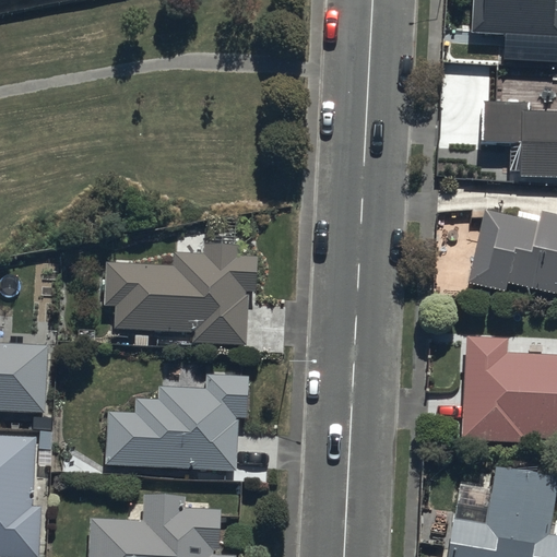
[(472,0),(470,31),(556,36),(556,0),(472,0)]
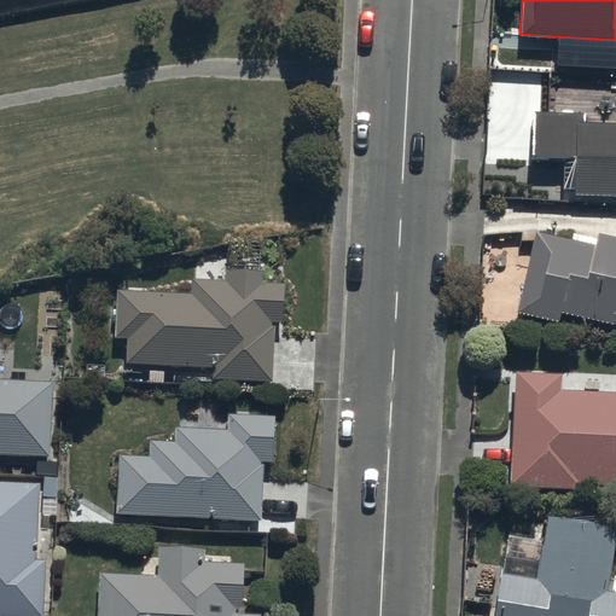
[(579,114),(530,112),(529,158),(573,160),(573,197),(615,197),(615,127),(579,127),(579,114)]
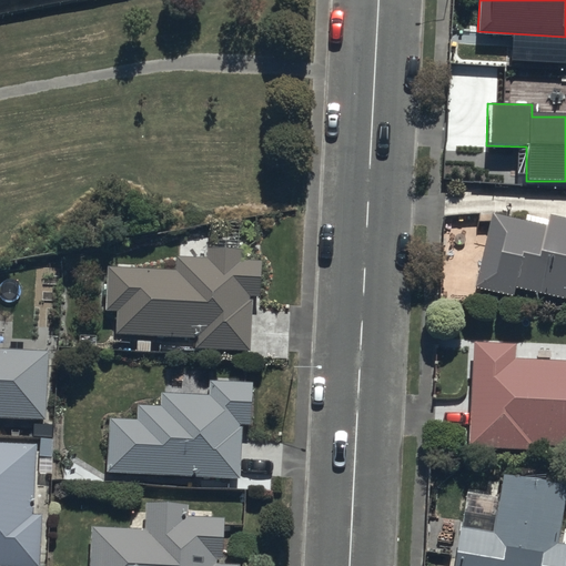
[(475,287),(565,302),(565,228),(488,214),(475,287)]
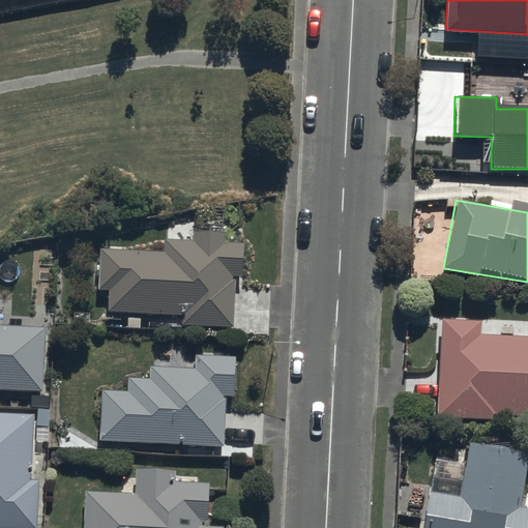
[(95,318),(233,328),(238,256),(100,246),(95,318)]
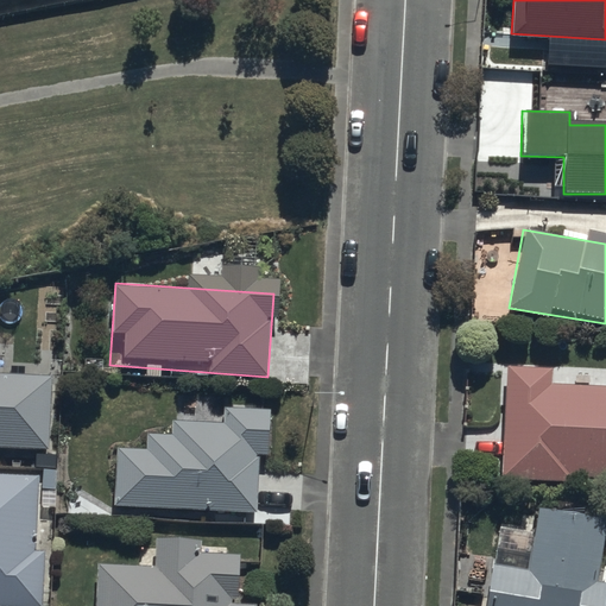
[(499,481),(605,485),(605,366),(504,364),(499,481)]
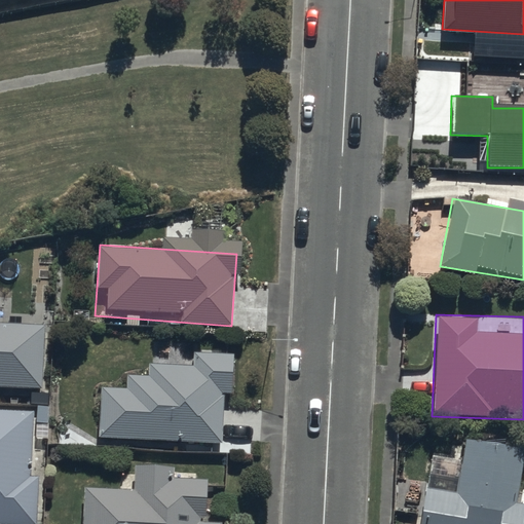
[(0,386),(39,388),(40,319),(0,317),(0,386)]
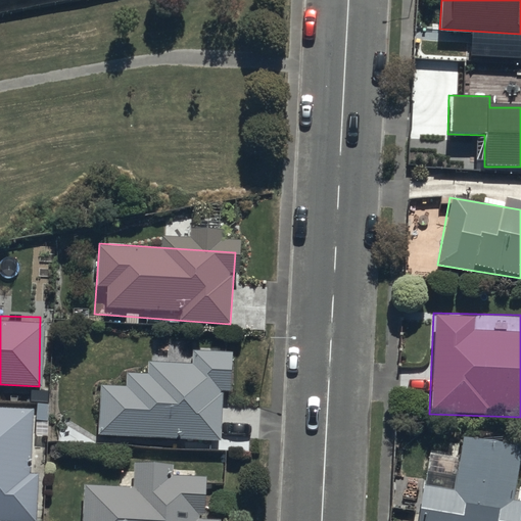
[(99,433),(222,440),(227,440),(228,351),(190,350),(102,381),(99,433)]
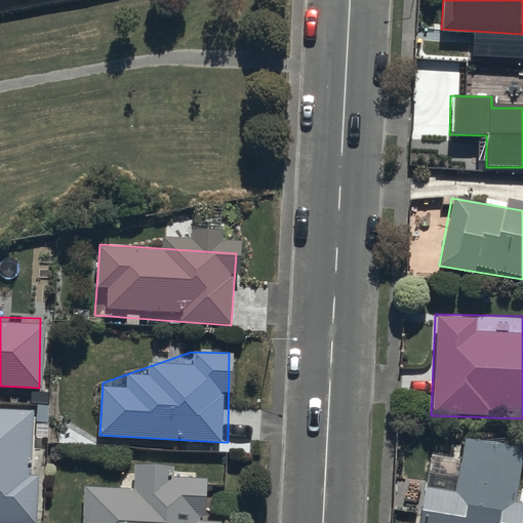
[(0,522),(28,522),(34,411),(0,409),(0,522)]
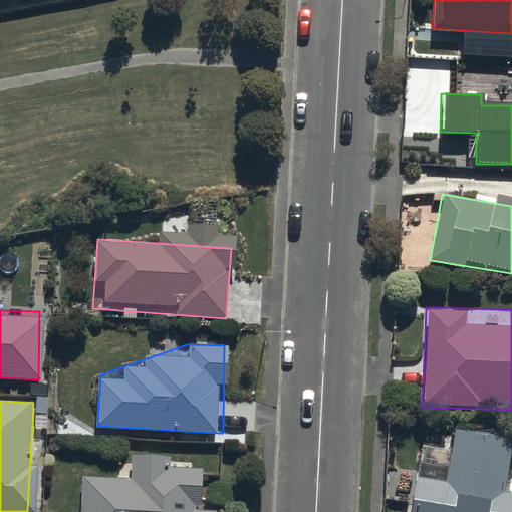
[(407,511),(508,511),(511,498),(511,440),(457,431),(449,472),(416,466),(407,511)]
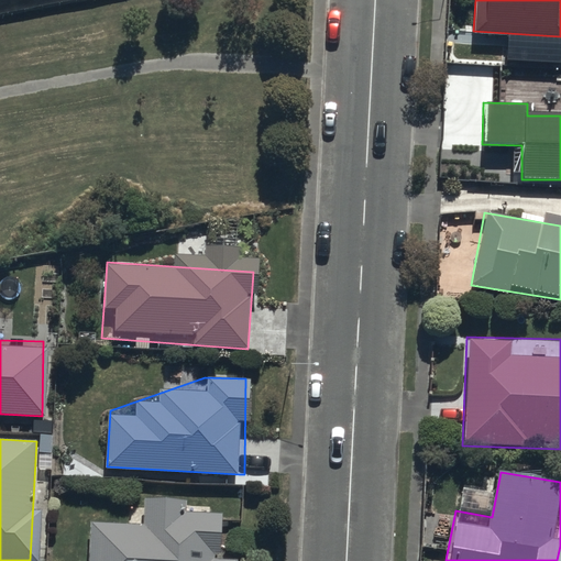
[(88,560),(239,560),(240,559),(222,558),(226,502),(143,496),(141,525),(91,521),(88,560)]
